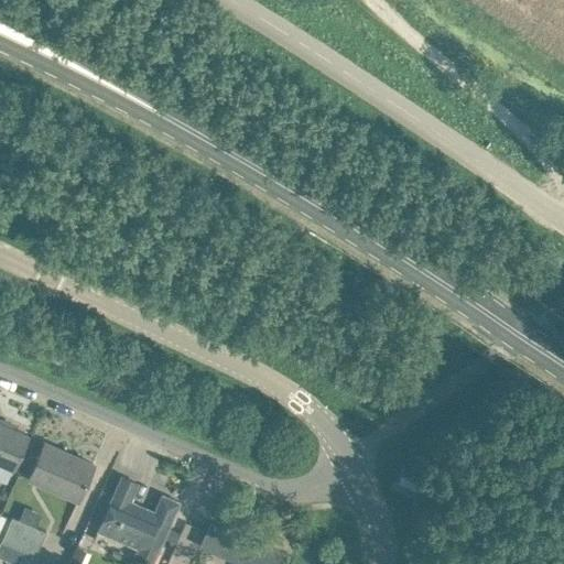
[(0,422),(0,464),(12,469),(28,435),(0,422)]
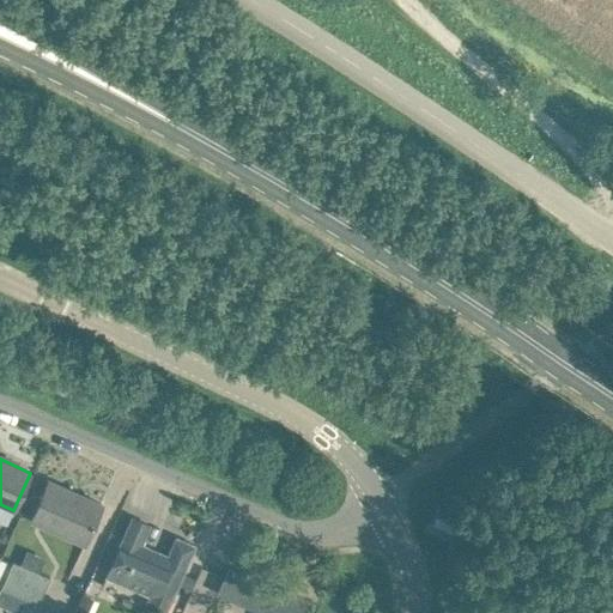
[(48,480),(38,503),(30,520),(84,544),(102,504),(48,480)]
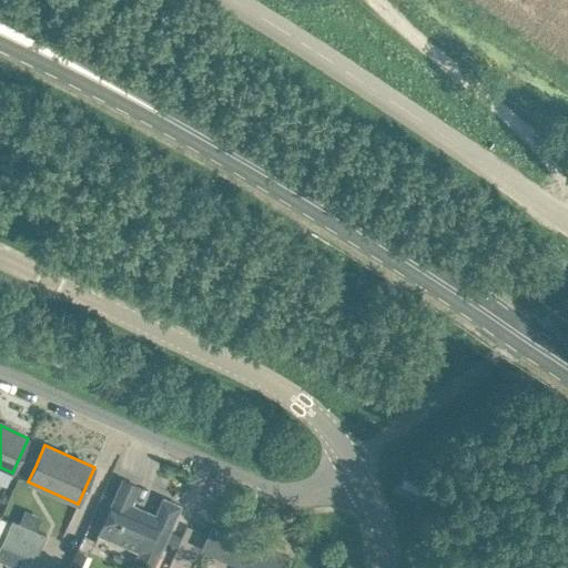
[(426,496),(433,479),(406,468),(398,484),(426,496)]
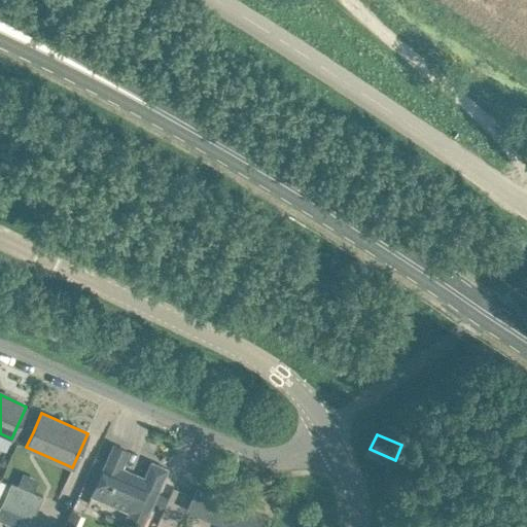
[(105,464),(92,495),(132,513),(127,525),(132,526),(142,526),(153,501),(157,491),(168,469),(151,461),(144,478),(121,467),(129,452),(113,445),(105,464)]
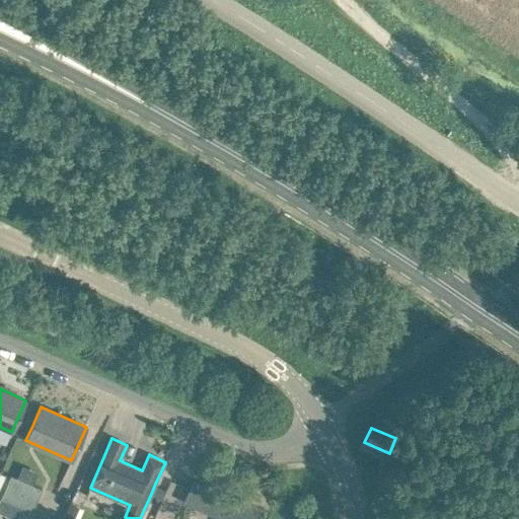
[(3,475),(0,483),(0,498),(0,499),(0,498),(0,512),(15,518),(21,506),(31,510),(41,489),(10,475),(9,478),(3,475)]
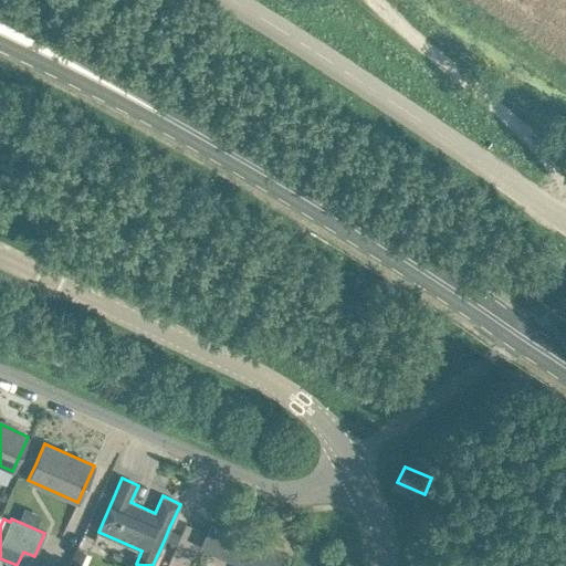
[(276,565),(282,554),(252,541),(250,545),(243,542),(245,540),(211,524),(202,544),(200,547),(241,565),(240,565),(276,565)]
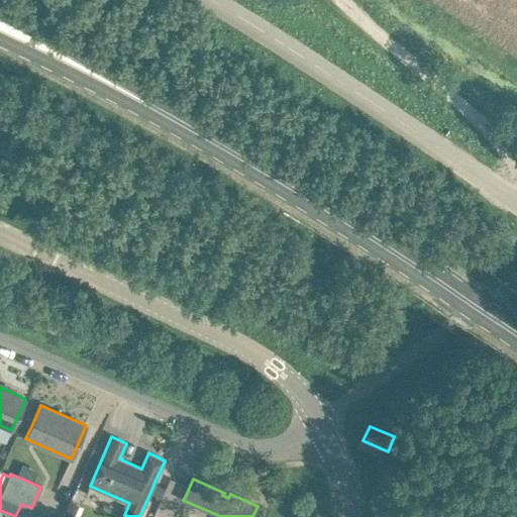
[(160,496),(165,487),(154,482),(150,492),(160,496)]
